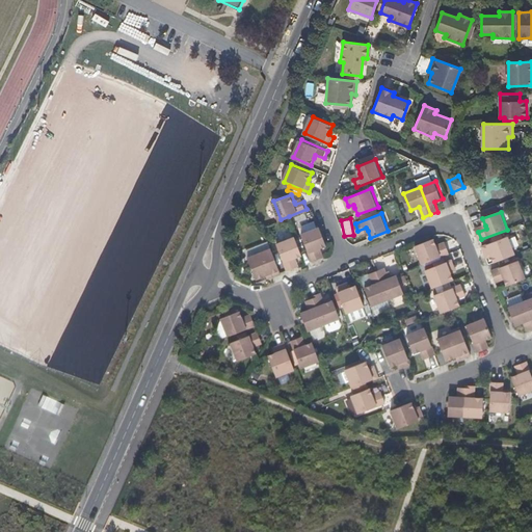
[(303,233),(314,260),(321,256),(318,248),(318,247),(320,246),(328,244),(321,225),(303,233)]
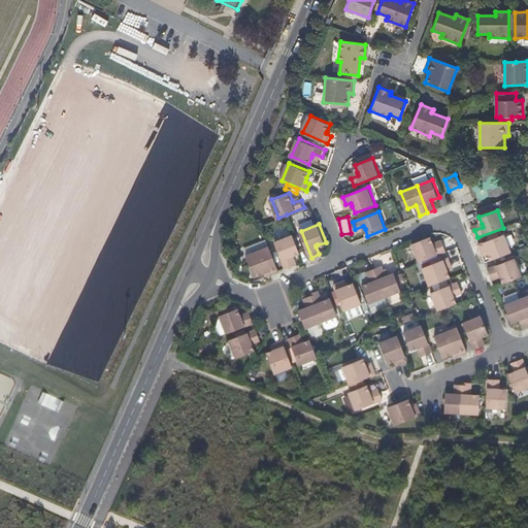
[(276,240),(286,267),(294,264),(291,255),(294,254),(301,252),(294,233),(276,240)]
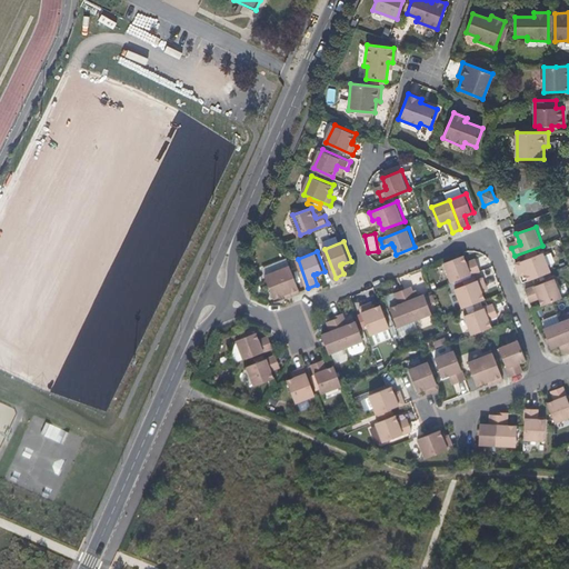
[(527,273),(530,280),(551,271),(545,253),(517,263),(521,271),(526,269),(527,273)]
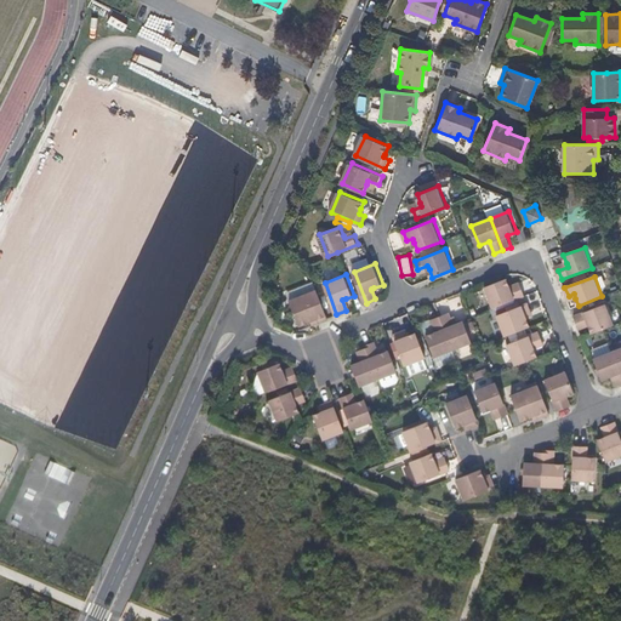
[(486,286),(495,307),(525,295),(522,286),(512,289),(511,286),(508,278),(486,286)]
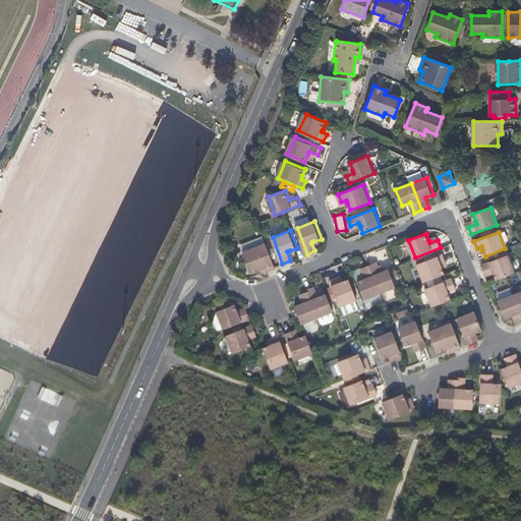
[(267,266),(269,269),(276,266),(267,242),(244,250),(252,271),(262,268),(267,266)]
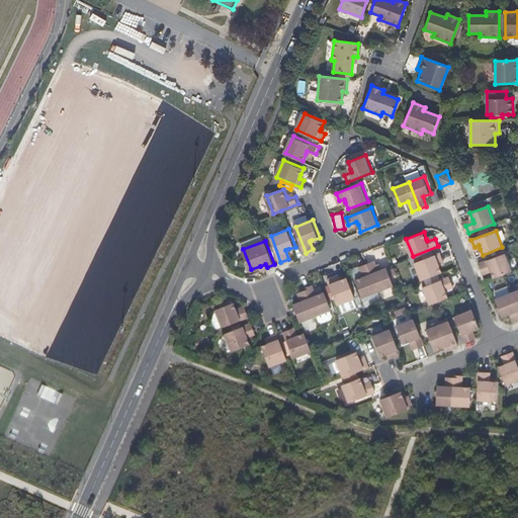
[(422,279),(442,272),(440,266),(438,262),(443,260),(440,253),(416,262),(422,279)]
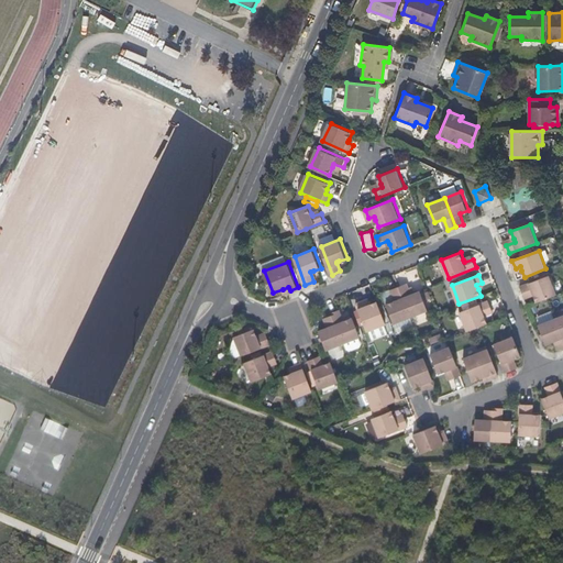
[(538,301),(549,298),(556,295),(550,276),(522,286),(525,295),(533,291),(534,294),(538,301)]
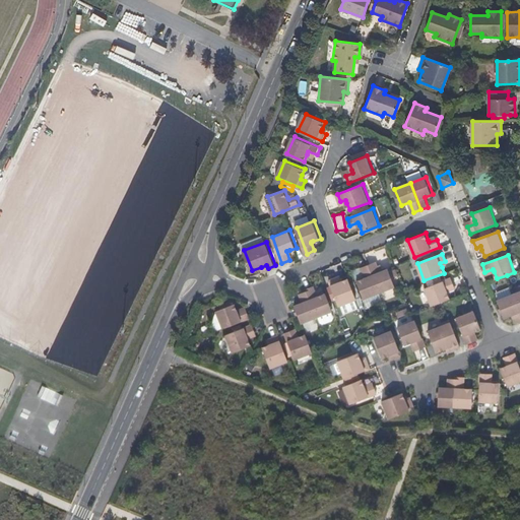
[(377,261),(370,264),(380,290),(395,285),(389,268),(381,271),(377,261)]
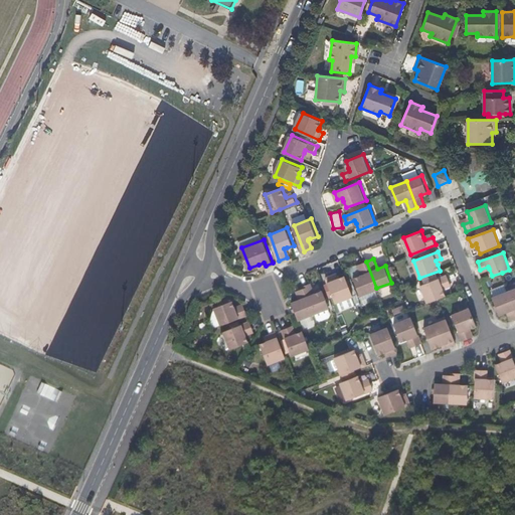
[(376,288),(366,262),(359,265),(362,275),(354,278),(361,294),(376,288)]
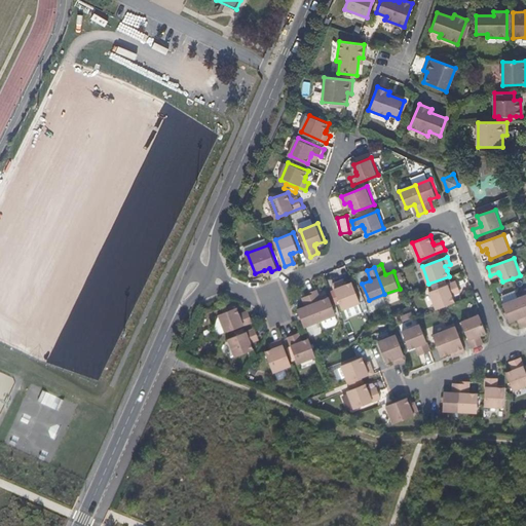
[(362,301),(353,282),(347,284),(343,285),(341,279),(334,283),(343,308),(362,301)]
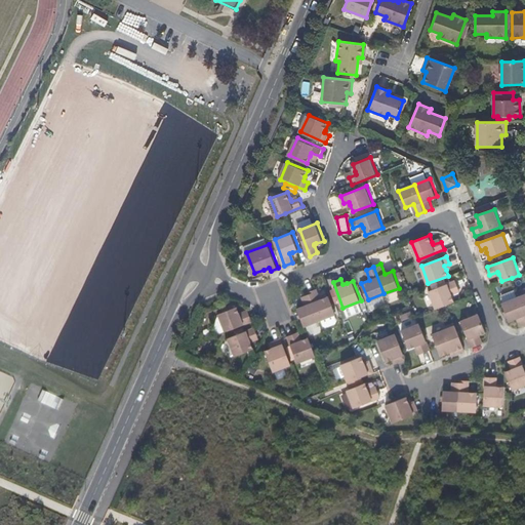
[(448,304),(454,301),(452,294),(450,291),(458,288),(455,281),(447,284),(446,281),(439,283),(440,287),(430,290),(437,308),(448,304)]
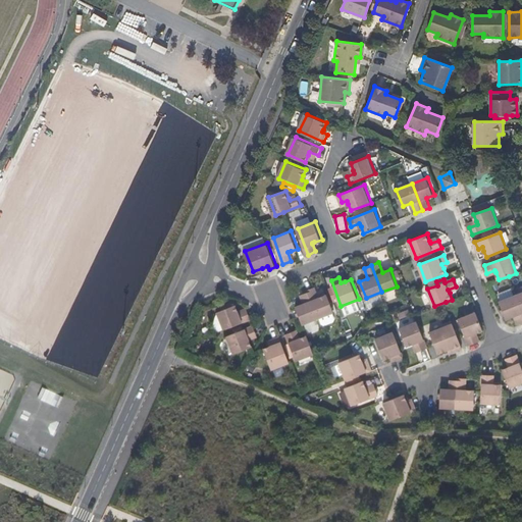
[(308,290),(309,292),(319,317),(320,316),(332,311),(334,311),(327,294),(320,297),(316,285),(308,290)]
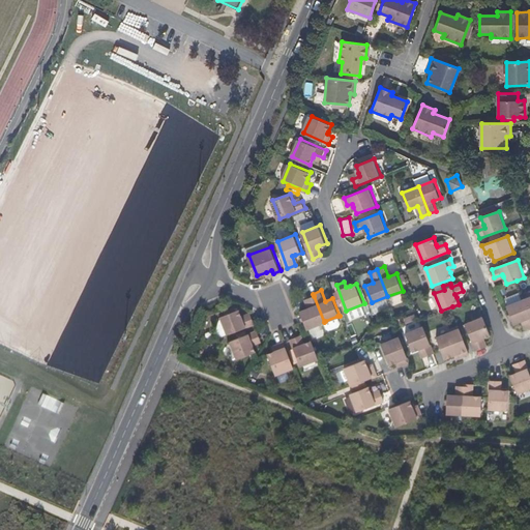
[(310,306),(301,311),(304,319),(307,327),(324,322),(314,296),(306,298),(310,306)]
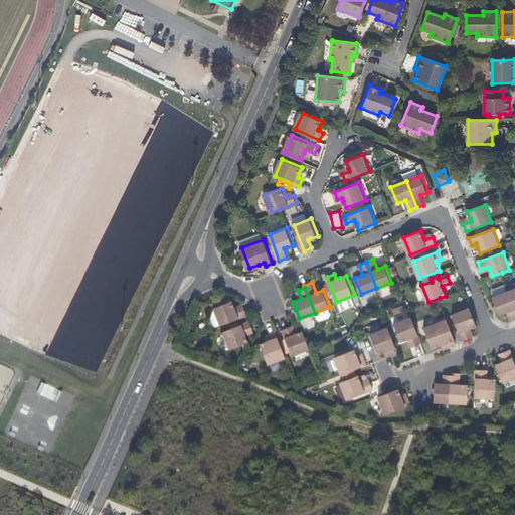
[(514,318),(514,306),(509,292),(494,298),(500,315),(509,312),(512,319),(514,318)]
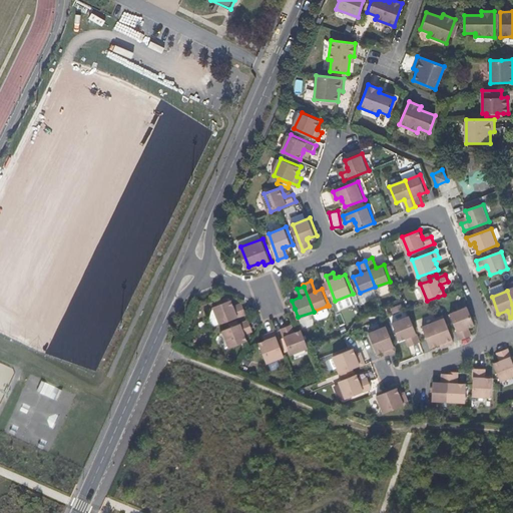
[(214,305),(221,322),(246,312),(243,305),(236,308),(234,304),(232,299),(214,305)]
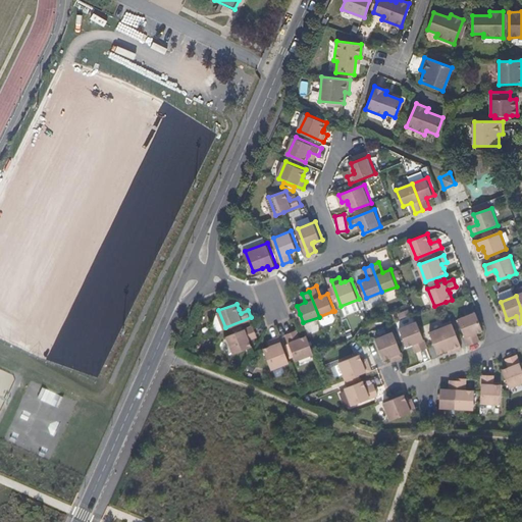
[(213,324),(215,331),(225,327),(218,310),(213,324)]
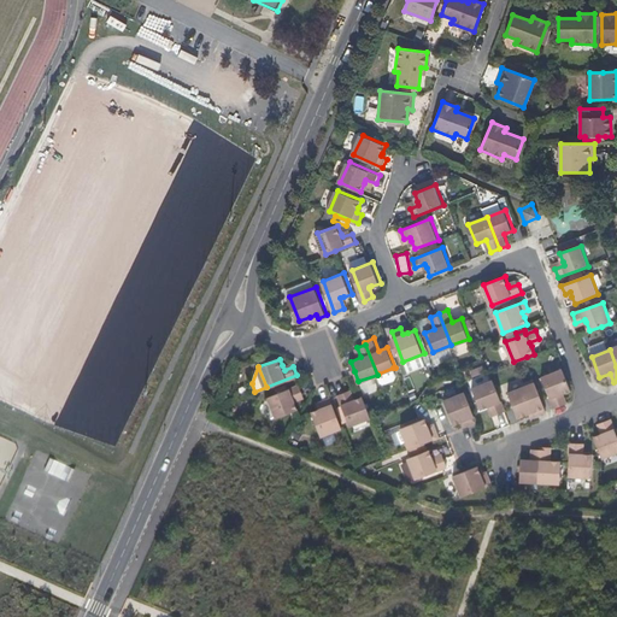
[(393,368),(378,374),(382,381),(385,382),(395,378),(397,376),(393,368)]
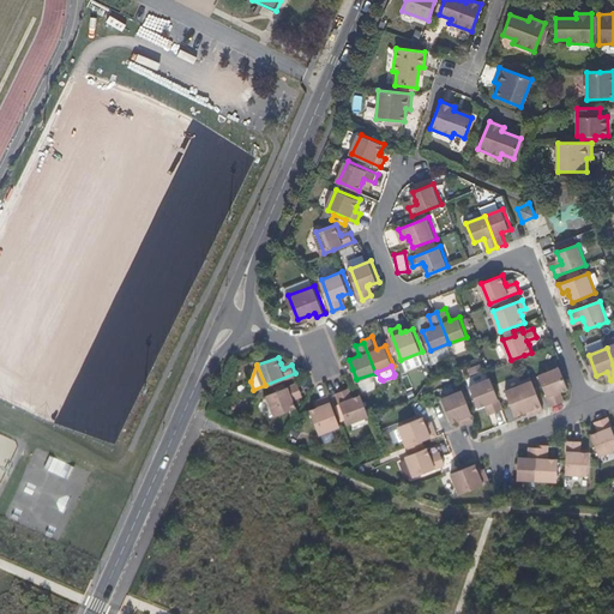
[(551,405),(560,402),(557,392),(560,390),(569,387),(560,367),(540,375),(551,405)]
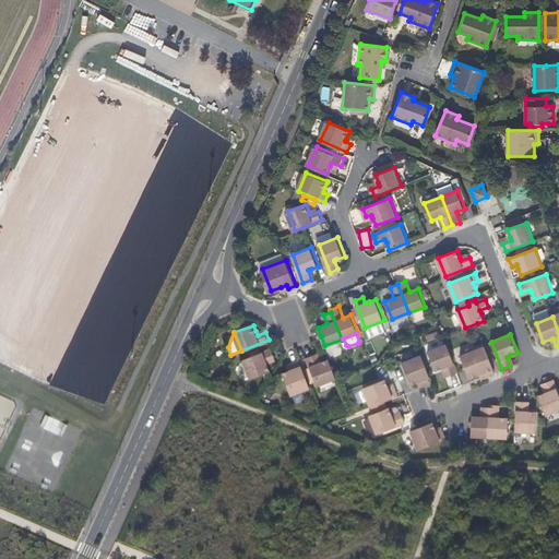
[(450,375),(459,371),(448,343),(428,351),(436,369),(443,367),(447,366),(450,375)]
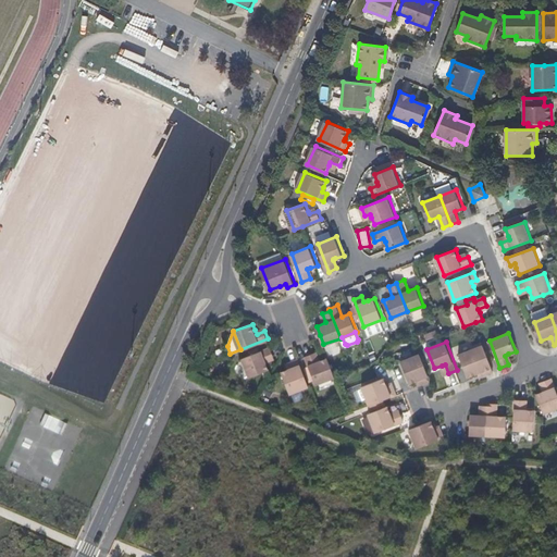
[(485,373),(494,370),(483,344),(459,354),(468,375),(479,372),(483,370),(485,373)]
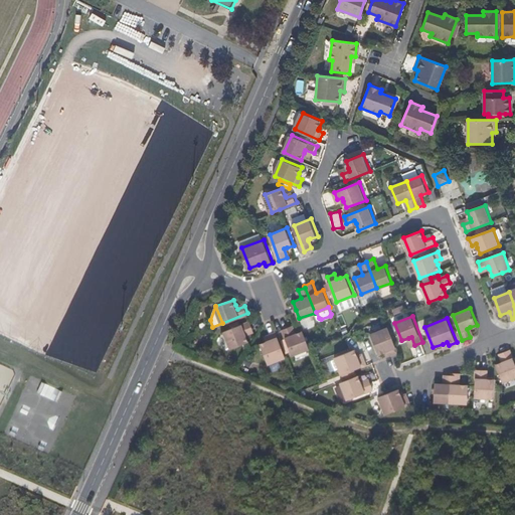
[(245,330),(252,327),(250,320),(224,329),(231,346),(248,340),(246,333),(245,330)]
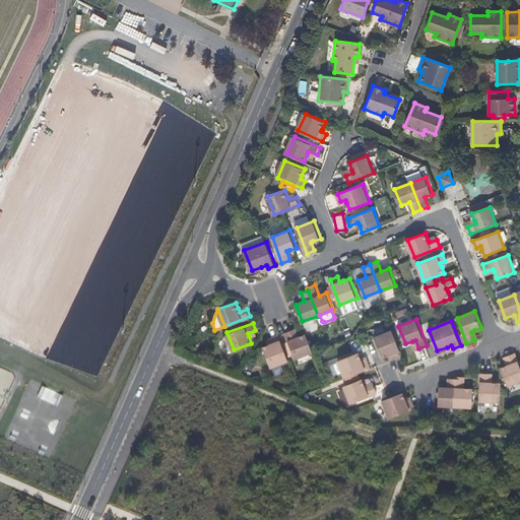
[(296,358),(313,351),(307,333),(300,335),(297,337),(294,328),(285,331),(296,358)]
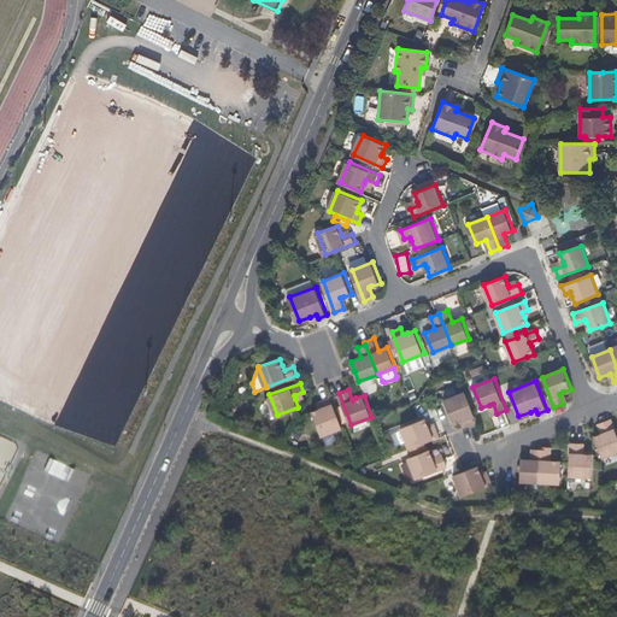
[(466,418),(469,424),(477,421),(465,391),(445,399),(454,423),(462,419),(466,418)]
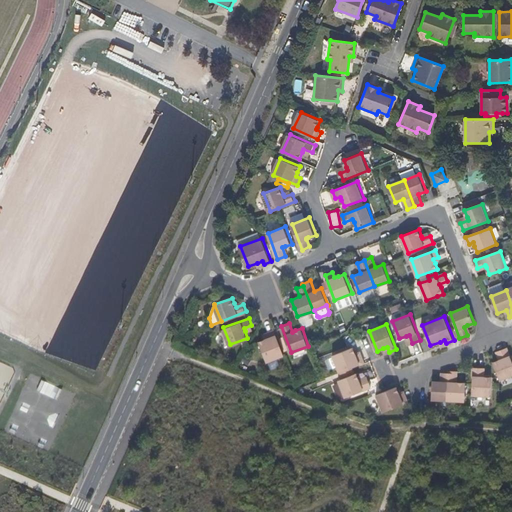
[(267,360),(284,353),(275,329),(267,331),(269,336),(266,338),(259,340),(267,360)]
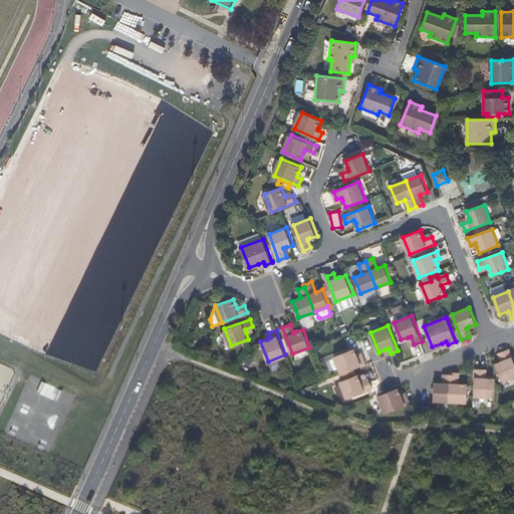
[(353,367),(366,363),(362,355),(357,357),(356,353),(354,347),(334,355),(341,372),(342,372),(353,367)]
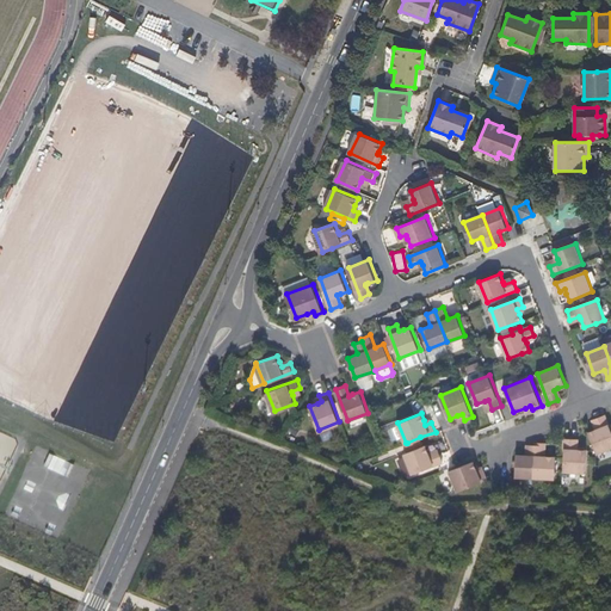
[(588,432),(597,454),(610,448),(610,430),(605,415),(597,419),(600,429),(596,430),(588,432)]
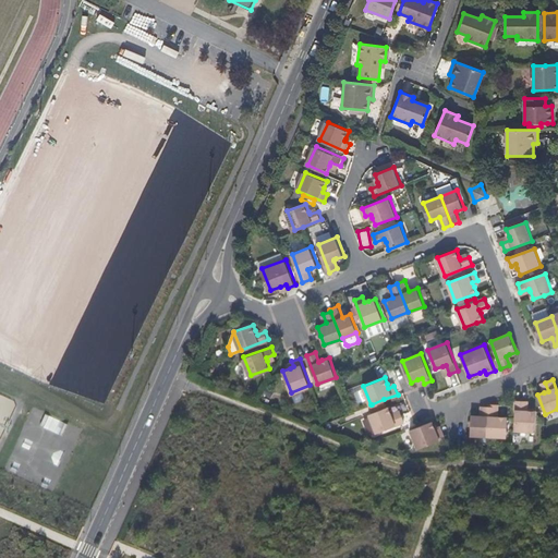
[(392,415),(390,411),(388,405),(387,407),(384,399),(372,404),(374,411),(370,413),(377,432),(404,421),(401,412),(392,415)]
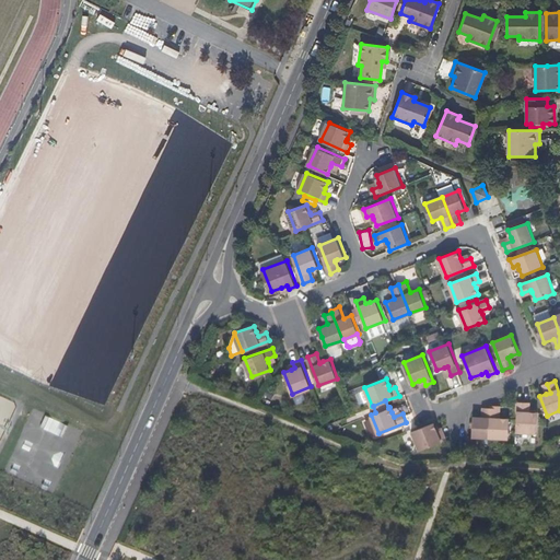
[(517,401),(516,431),(536,432),(537,412),(529,411),(526,411),(527,403),(517,401)]
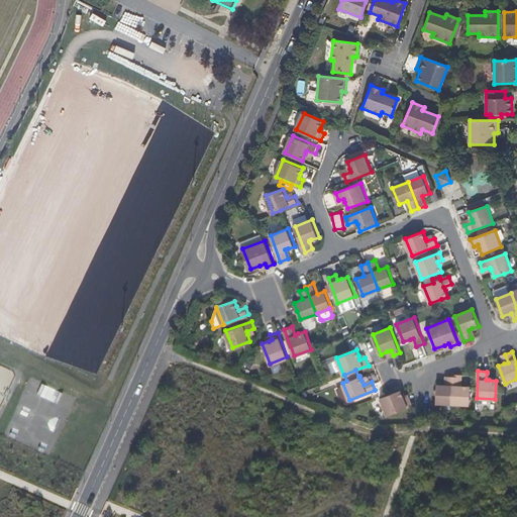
[(454,377),(452,403),(469,404),(470,386),(461,386),(462,375),(454,375),(454,377)]
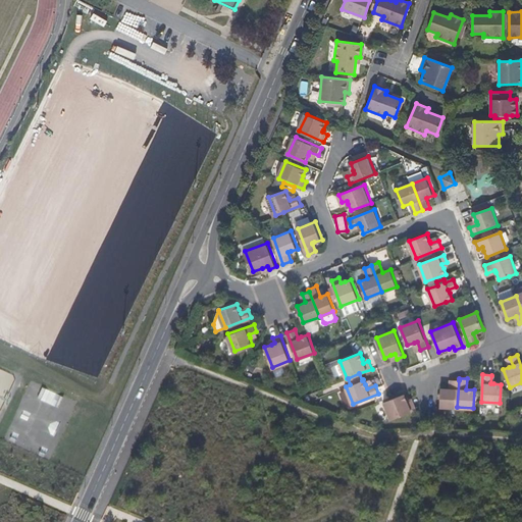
[(440,406),(457,407),(459,380),(450,379),(450,388),(441,387),(440,406)]
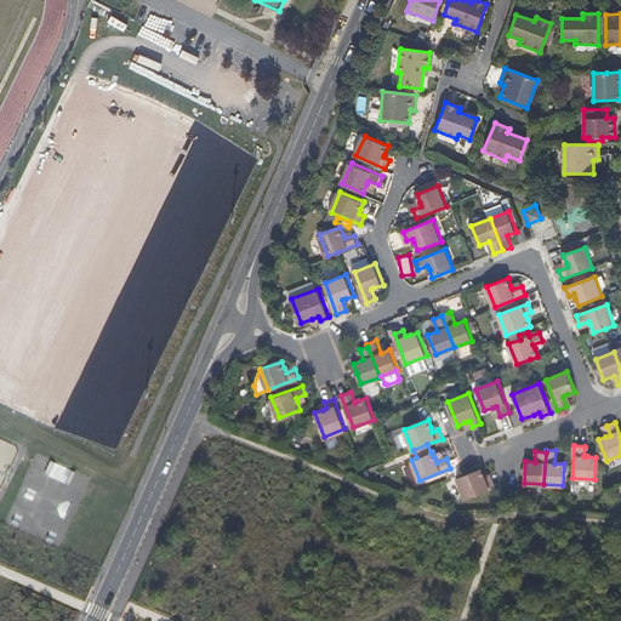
[(47,462),(44,476),(69,483),(73,468),(47,462)]
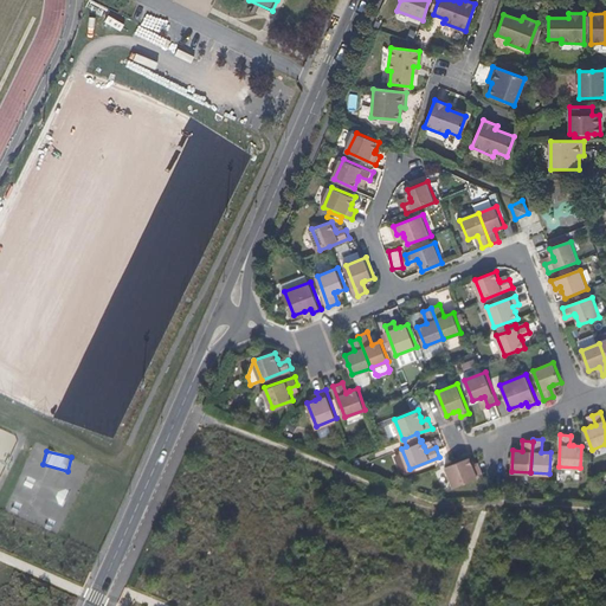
[(453,485),(483,475),(479,466),(474,468),(472,464),(469,457),(446,465),(453,485)]
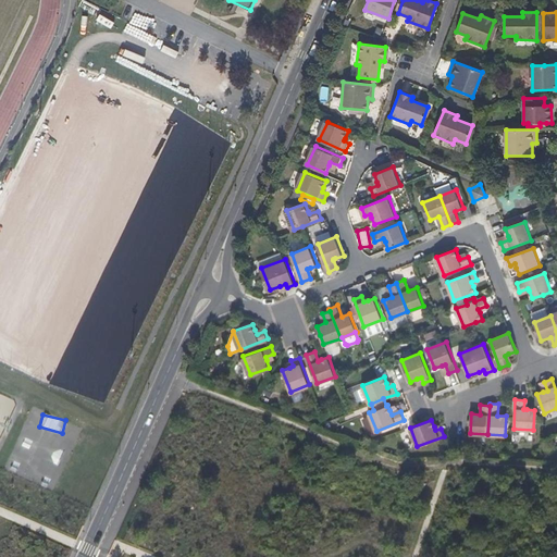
All buildings are outlined.
